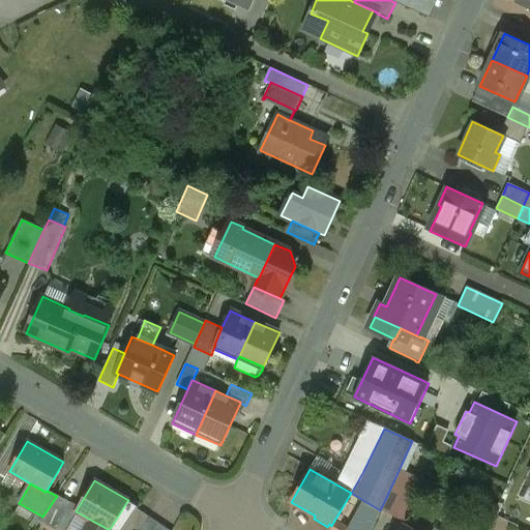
[(411,502),(389,491),(381,508),(403,520),(411,502)]
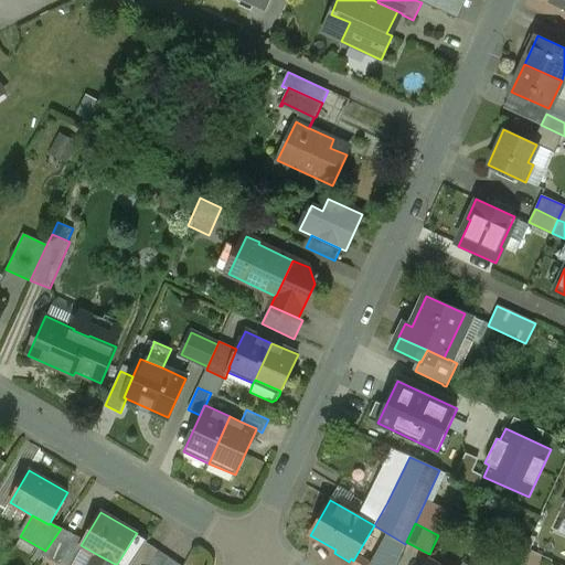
[(45,551),(43,554),(60,563),(75,536),(61,529),(45,551)]
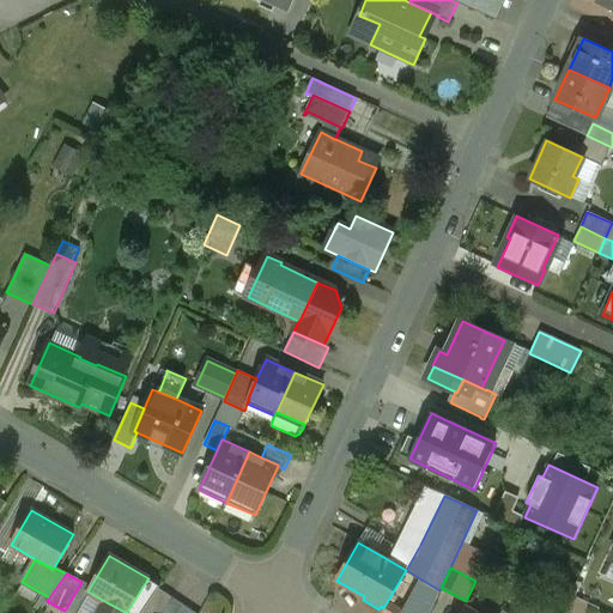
[(147,580),(127,612),(143,612),(159,589),(161,587),(147,580)]
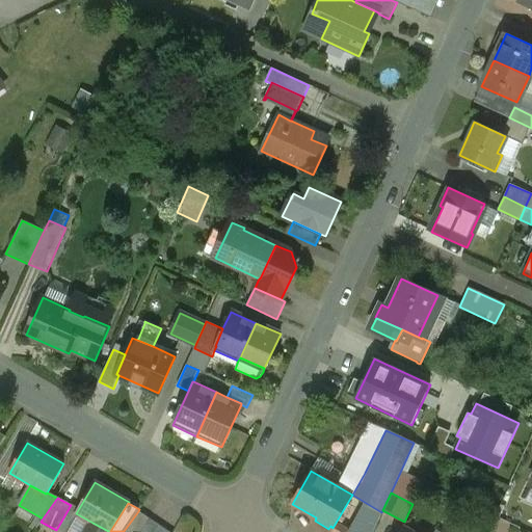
[(138,511),(124,531),(139,531),(149,519),(138,511)]
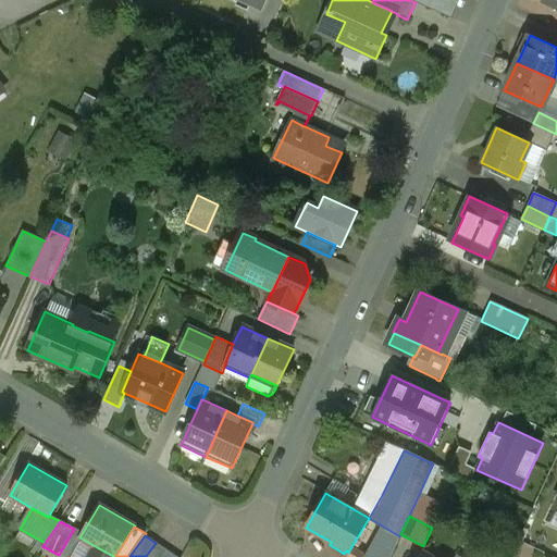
[(156,543),(146,556),(162,556),(166,551),(156,543)]
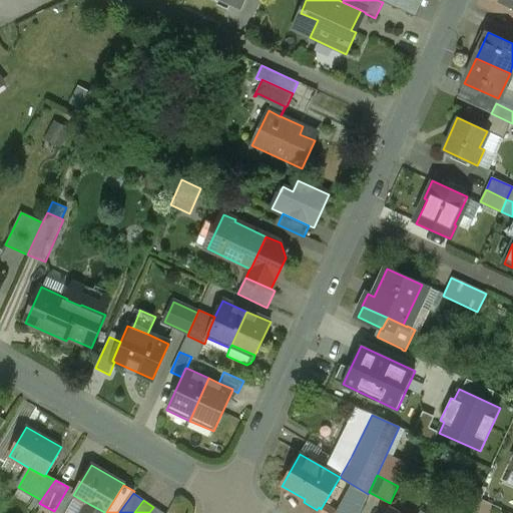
[(104,512),(89,504),(87,508),(86,507),(82,512),(104,512)]
